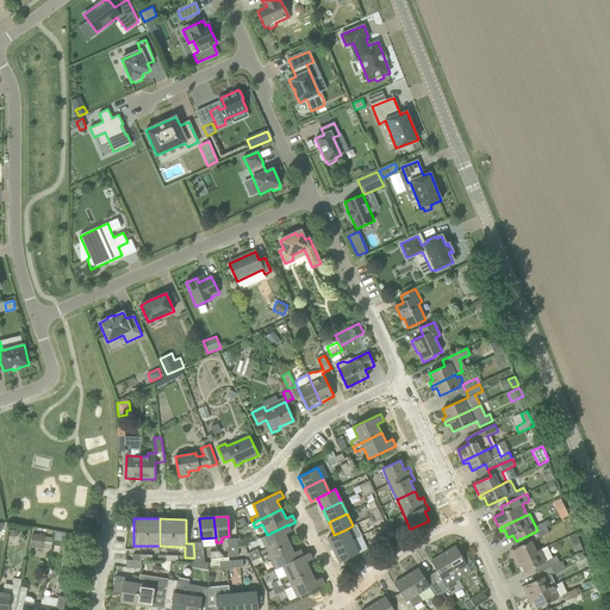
[(267,535),(260,539),(265,549),(257,552),(260,558),(290,543),(285,534),(292,531),(288,526),(288,524),(267,535)]
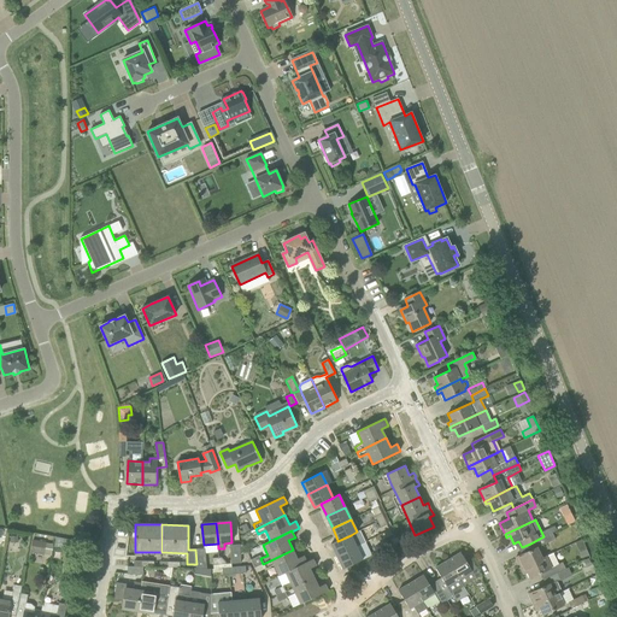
[(546,536),(544,536),(530,544),(533,550),(516,558),(522,569),(542,559),(542,558),(538,548),(556,540),(552,533),(546,536)]
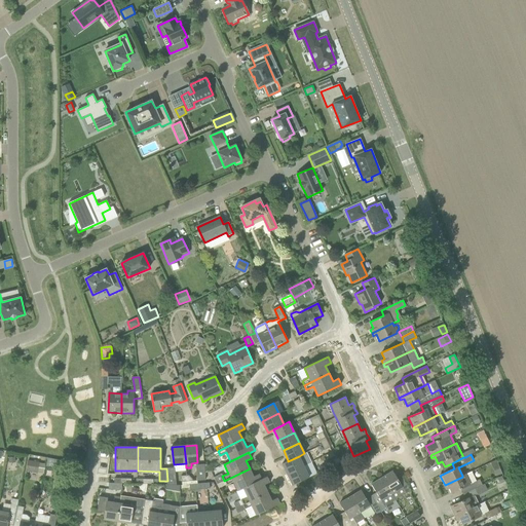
[(288,461),(288,460),(283,463),(288,475),(304,466),(299,456),(288,461)]
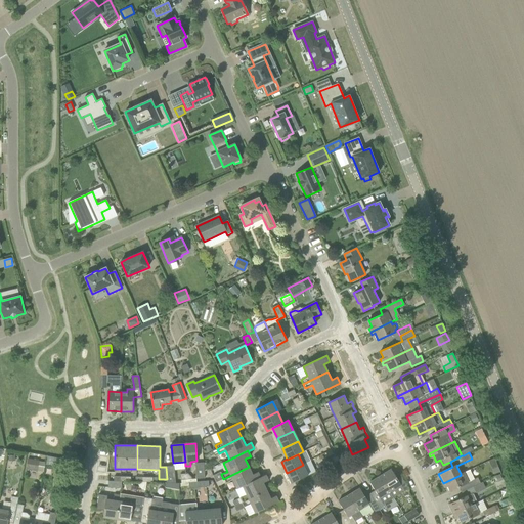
[(26,469),(38,471),(39,461),(28,459),(26,469)]
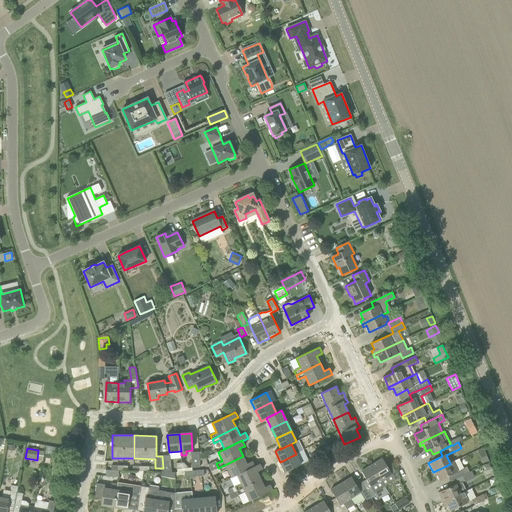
[(199,452),(191,453),(192,468),(200,467),(199,452)]
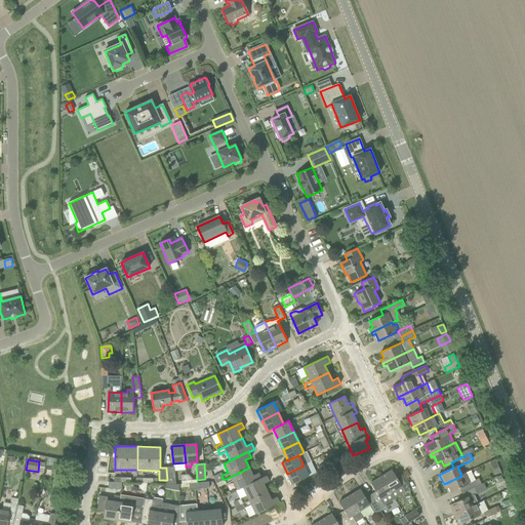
[(304,466),(287,474),(292,484),(309,477),(304,466)]
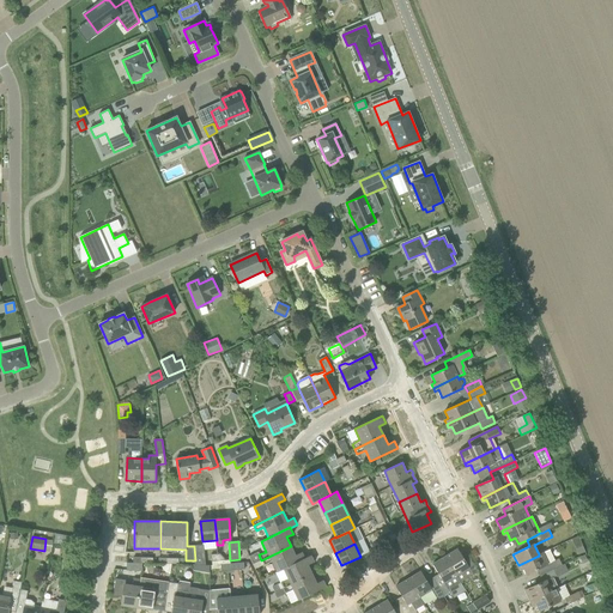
[(204,545),(194,546),(195,560),(195,565),(206,565),(204,545)]
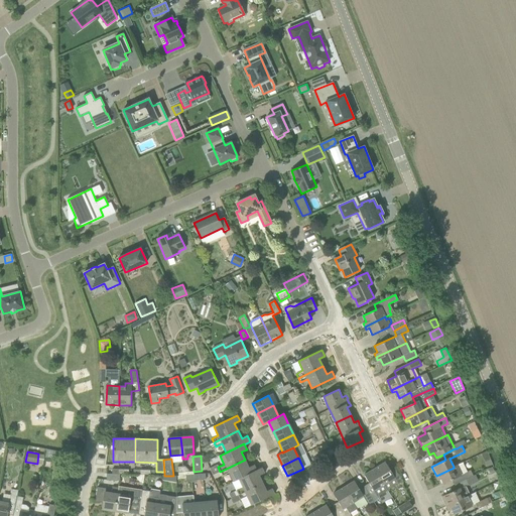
[(232,482),(239,479),(257,471),(256,470),(254,465),(249,468),(245,460),(220,472),(222,476),(228,473),(232,482)]
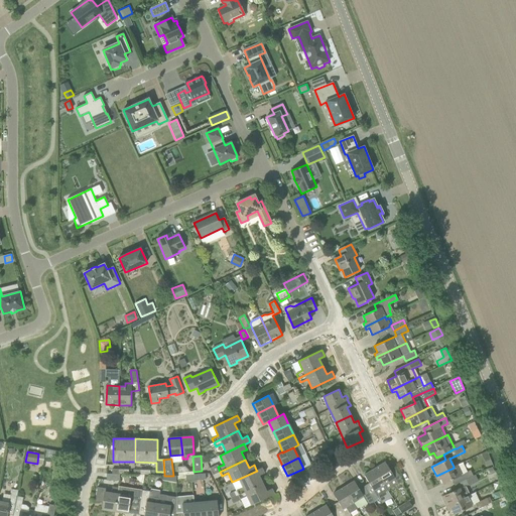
[(385,462),(375,469),(388,490),(402,482),(395,469),(390,471),(385,462)]
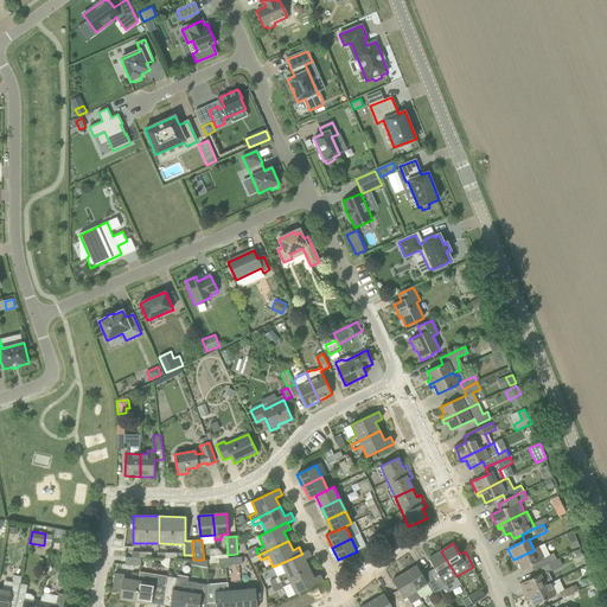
[(544,544),(537,548),(534,549),(534,550),(513,560),(515,563),(518,561),(522,569),(531,564),(535,570),(549,563),(556,560),(554,554),(550,555),(544,544)]
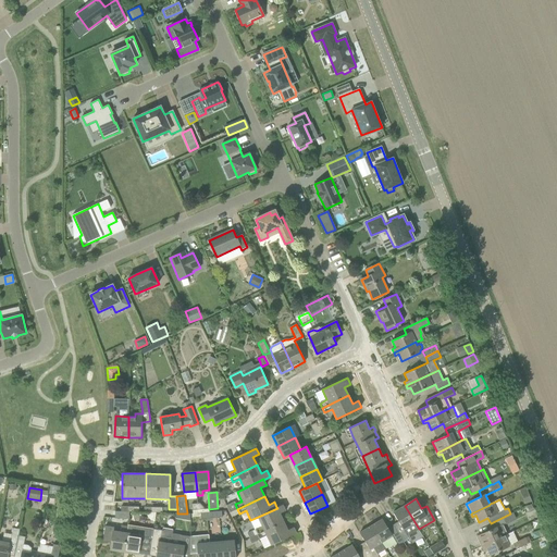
[(257,534),(284,522),(280,514),(286,510),(283,505),(276,507),(277,508),(258,517),(262,527),(255,530),(257,534)]
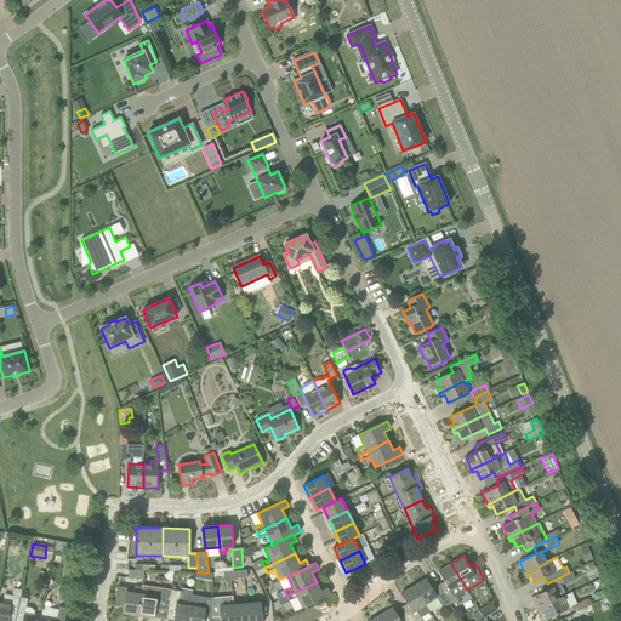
[(455,598),(467,590),(451,564),(438,571),(444,581),(438,585),(450,605),(456,600),(455,598)]
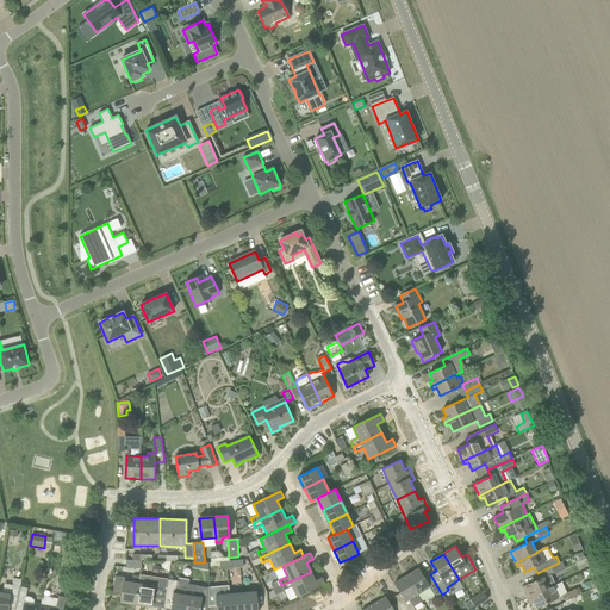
[(528,598),(552,587),(555,585),(551,574),(554,573),(552,566),(537,573),(540,579),(522,587),(528,598)]
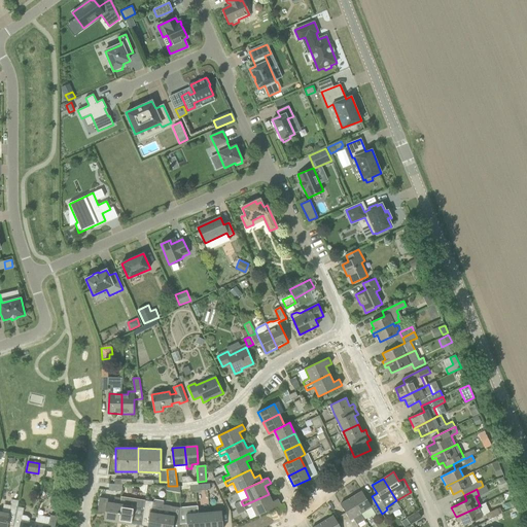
[(361,491),(351,497),(364,519),(375,513),(377,517),(382,514),(372,496),(366,499),(361,491)]
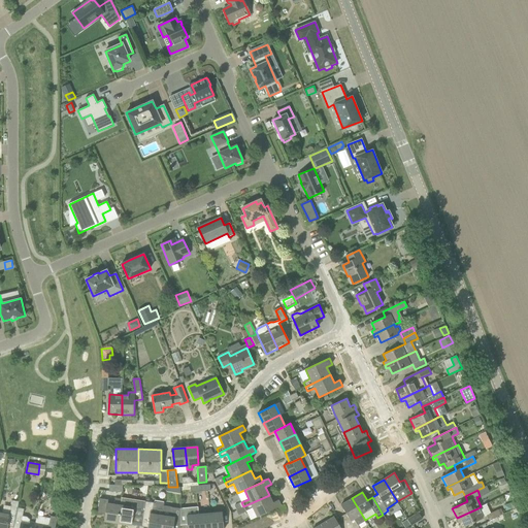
[(272,502),(269,495),(243,506),(245,510),(253,507),(257,517),(281,505),(278,500),(272,502)]
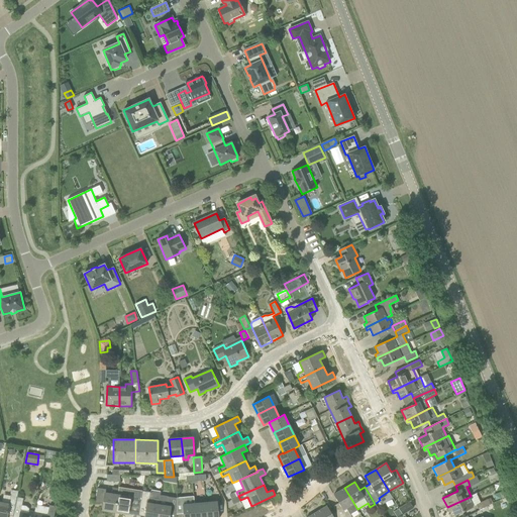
[(112,488),(112,490),(112,495),(105,493),(105,489),(98,488),(96,503),(103,504),(102,510),(115,512),(119,489),(112,488)]
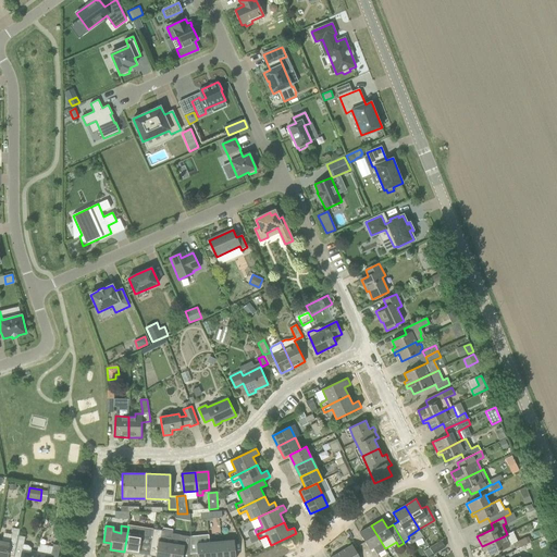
[(363,551),(367,556),(379,556),(380,556),(378,554),(385,549),(385,548),(371,525),(359,533),(364,542),(359,545),(363,551)]
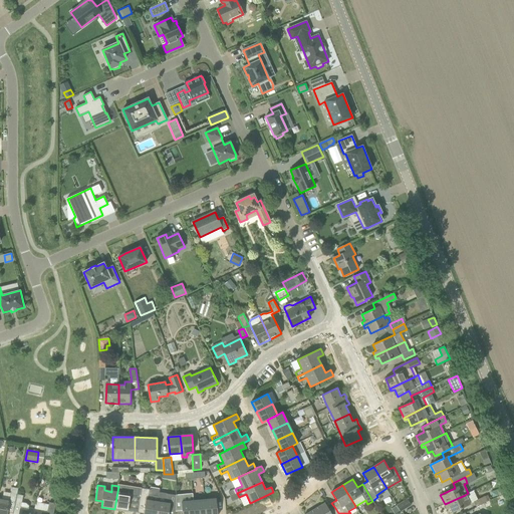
[(124,487),(118,486),(114,509),(127,511),(130,495),(123,493),(124,487)]
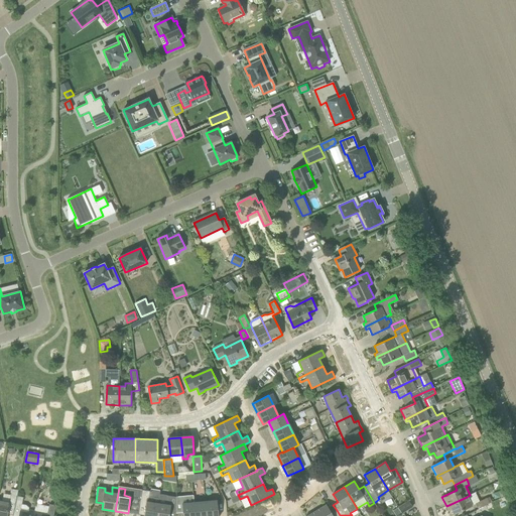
[(9,501),(16,502),(17,496),(18,490),(12,489),(9,501)]
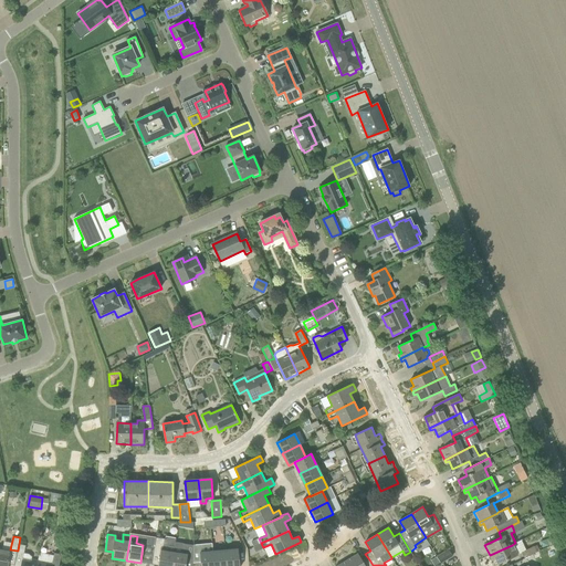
[(155,546),(153,556),(159,557),(158,565),(171,565),(175,546),(169,546),(168,552),(161,551),(163,538),(156,537),(155,546)]
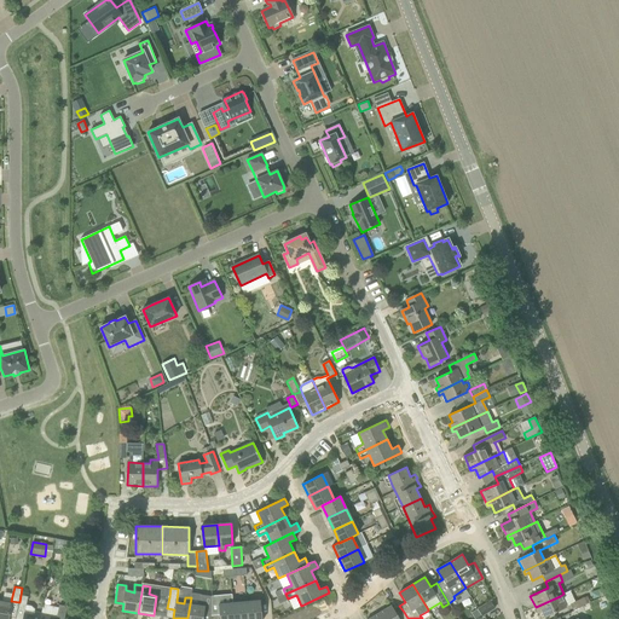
[(202,618),(204,614),(212,615),(212,596),(192,593),(191,597),(187,618),(202,618)]
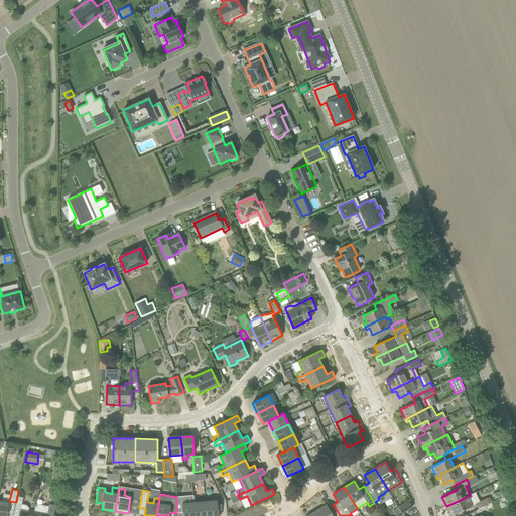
[(182,515),(195,515),(195,503),(194,495),(176,497),(176,513),(183,513),(182,515)]
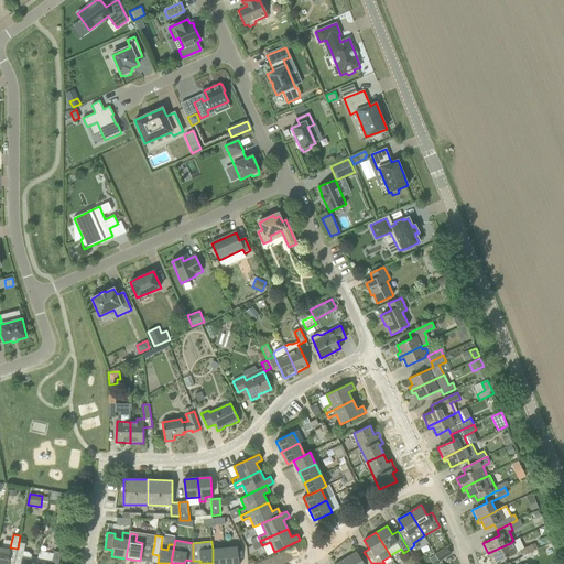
[(36,563),(39,559),(31,557),(32,555),(29,552),(24,551),(25,543),(19,542),(18,549),(14,563),(19,563),(36,563)]
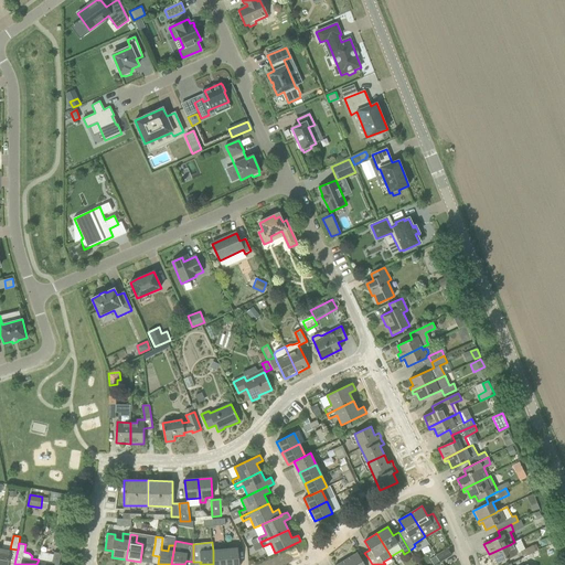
[(155,545),(147,544),(144,563),(151,564),(152,555),(155,545)]
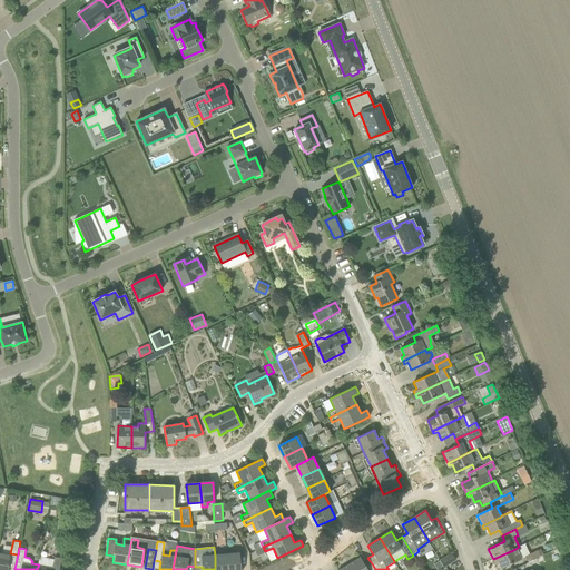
[(516,549),(493,559),(494,562),(498,561),(502,568),(521,559),(516,549)]
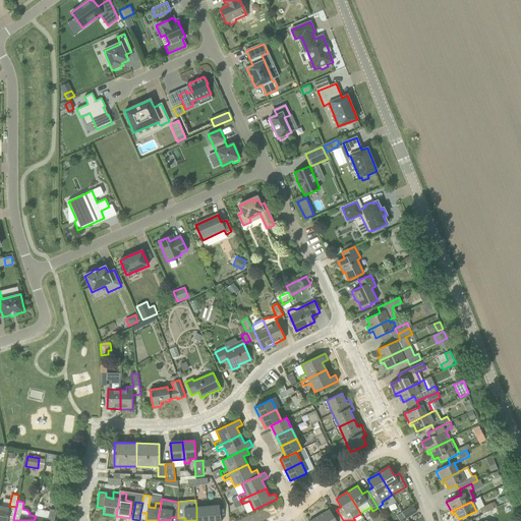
[(0,520),(7,520),(10,508),(2,506),(3,504),(0,503),(0,520)]
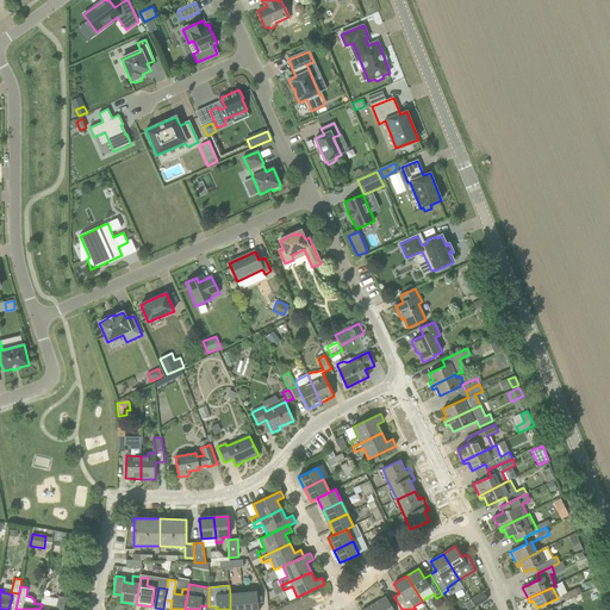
[(576,589),(567,593),(562,596),(565,602),(579,596),(576,589)]
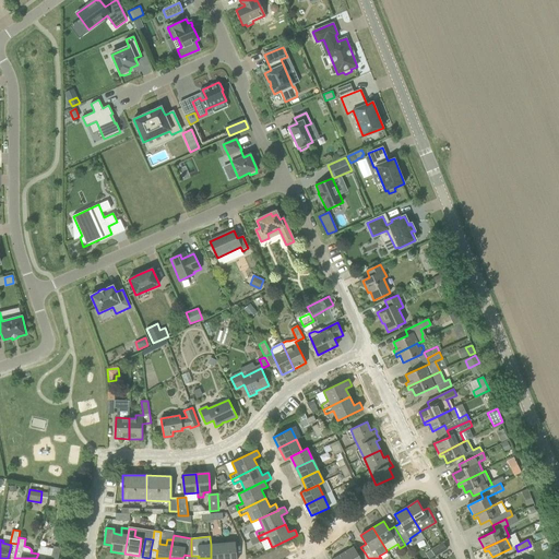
[(224,558),(236,558),(235,543),(223,544),(224,558)]
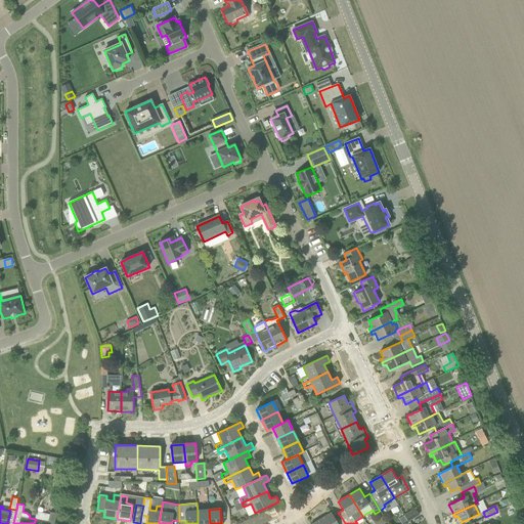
[(404,516),(408,521),(419,515),(416,509),(404,516)]
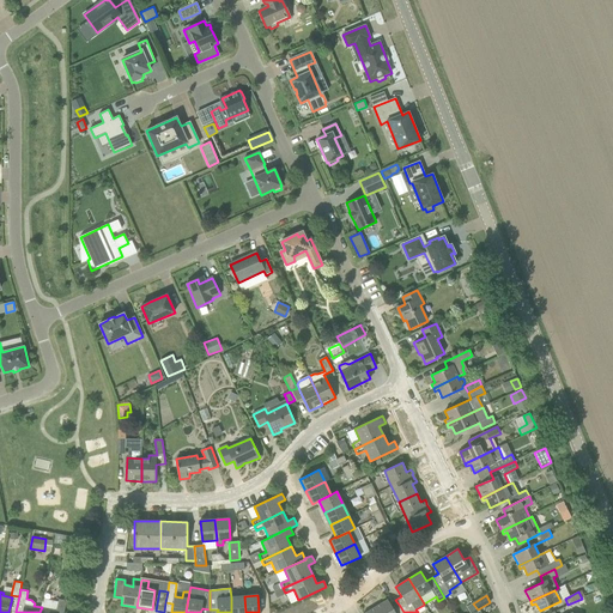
[(231,612),(246,612),(244,596),(231,598),(231,612)]
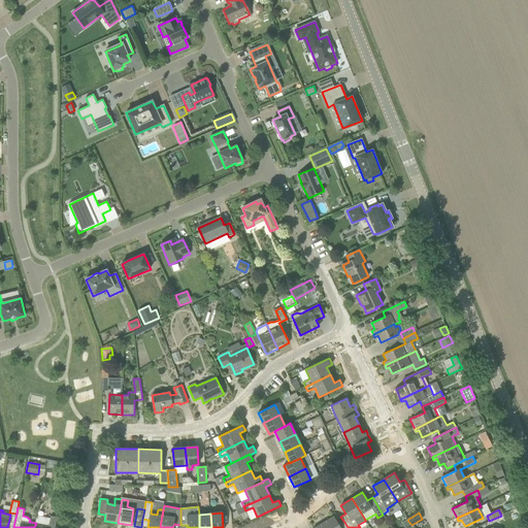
[(48,525),(36,523),(34,527),(55,527),(57,518),(51,517),(48,525)]
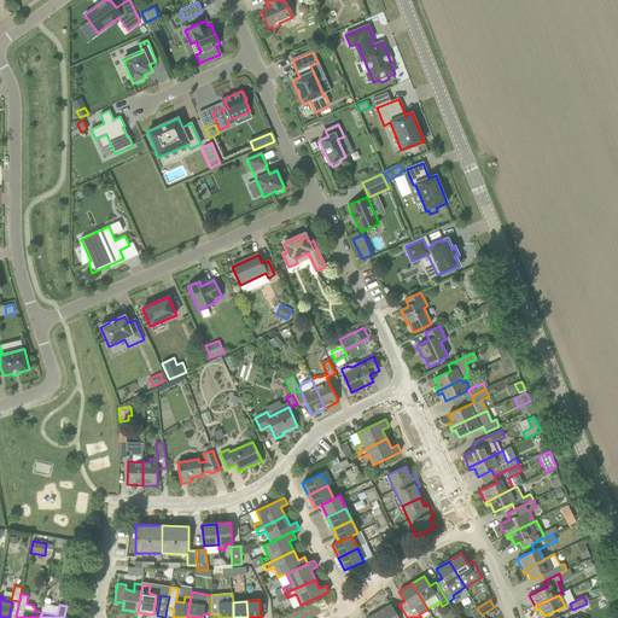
[(378,612),(382,617),(407,617),(403,611),(397,614),(391,605),(378,612)]
